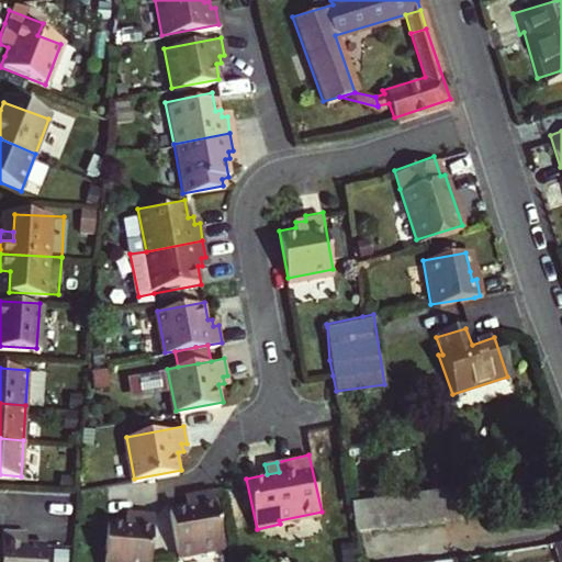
[(486,509),(482,480),(465,482),(470,512),(486,509)]
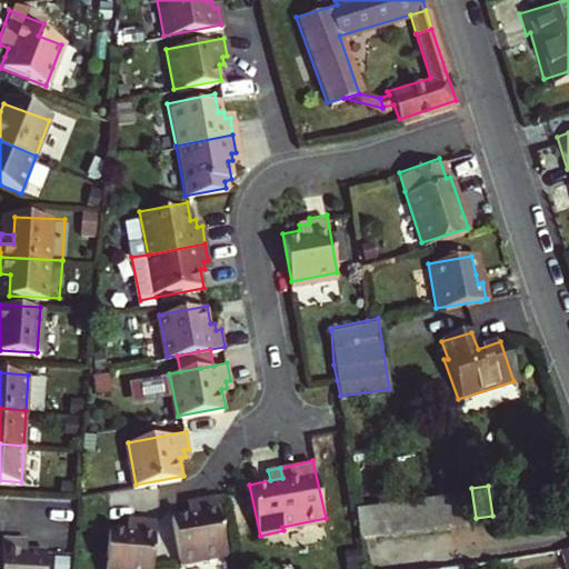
[(476,518),(471,488),(457,490),(461,519),(476,518)]
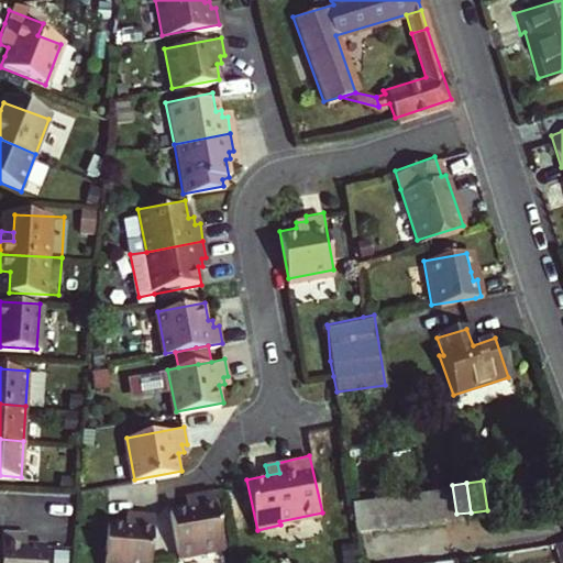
[(456,514),(452,485),(439,487),(443,516),(456,514)]
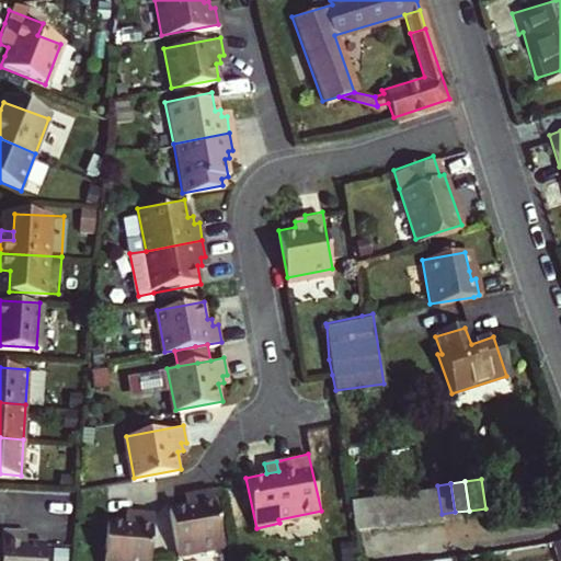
[(442,514),(437,485),(423,488),(427,516),(442,514)]
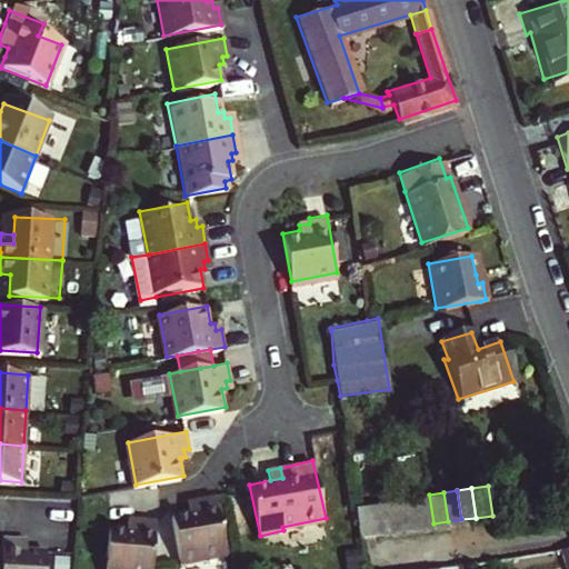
[(218,495),(200,498),(201,503),(190,506),(191,510),(173,513),(182,561),(228,552),(218,495)]
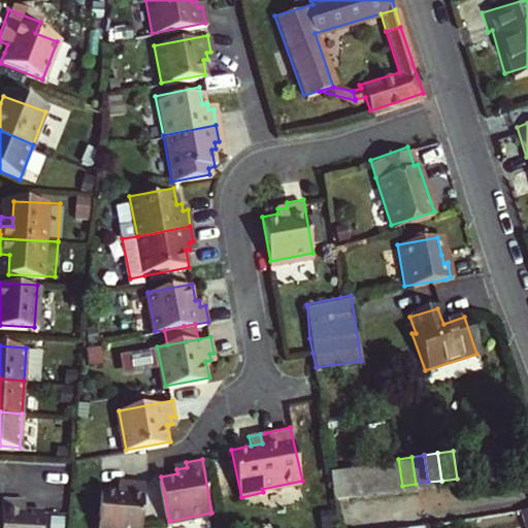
[(402,486),(398,459),(386,461),(390,488),(402,486)]
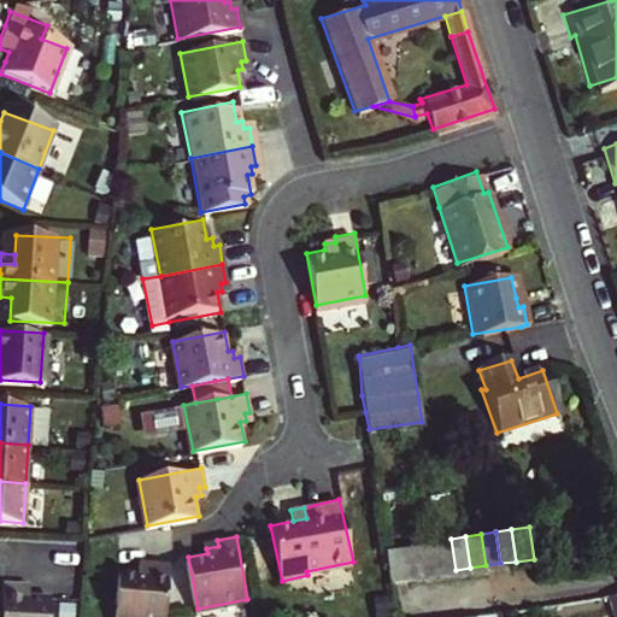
[(456,570),(451,539),(435,540),(440,571),(456,570)]
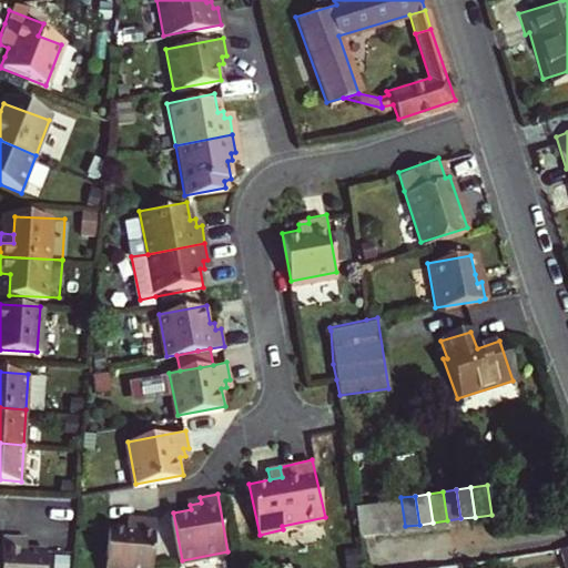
[(405,526),(401,497),(387,499),(392,528),(405,526)]
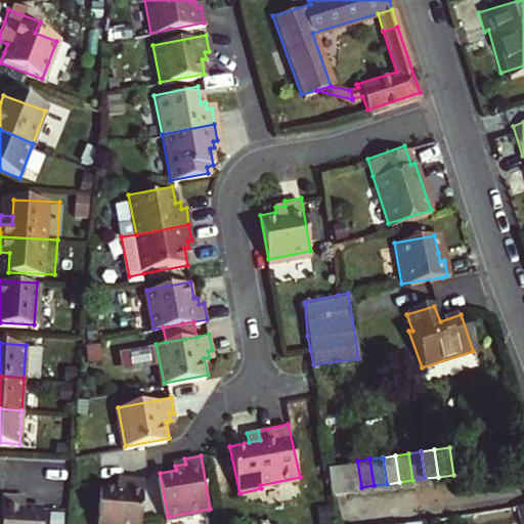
[(361,487),(357,461),(344,463),(348,489),(361,487)]
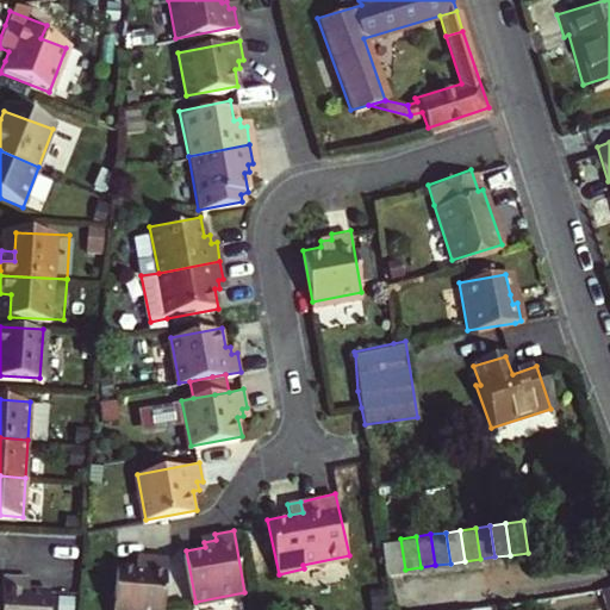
[(405,570),(400,539),(384,541),(388,572),(405,570)]
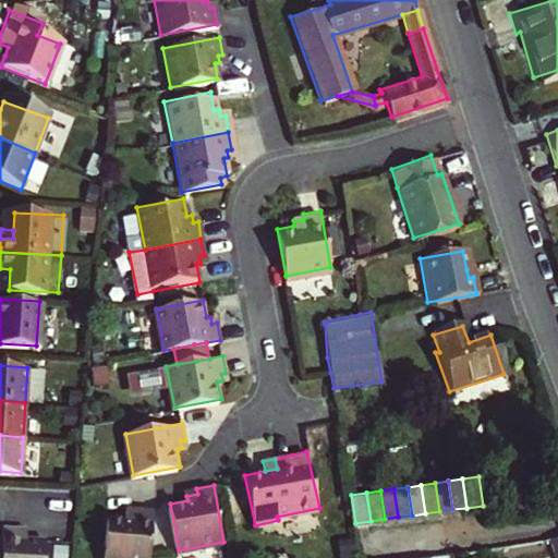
[(152,557),(156,510),(138,508),(137,513),(126,512),(126,518),(109,516),(106,557),(152,557)]
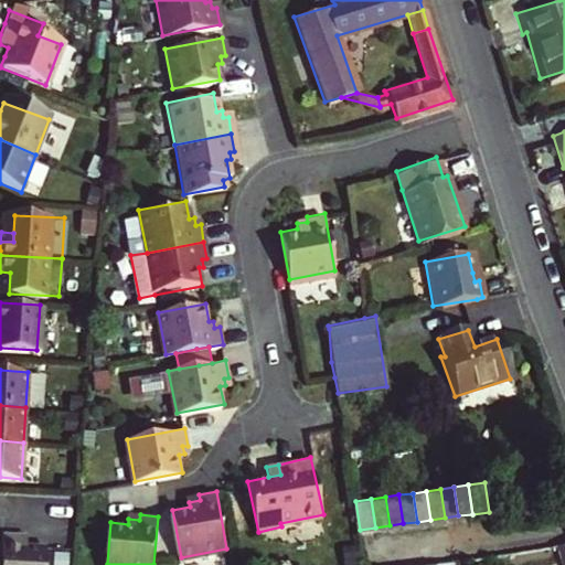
[(21,533),(4,532),(3,545),(2,564),(48,564),(49,547),(30,546),(21,545),(21,533)]
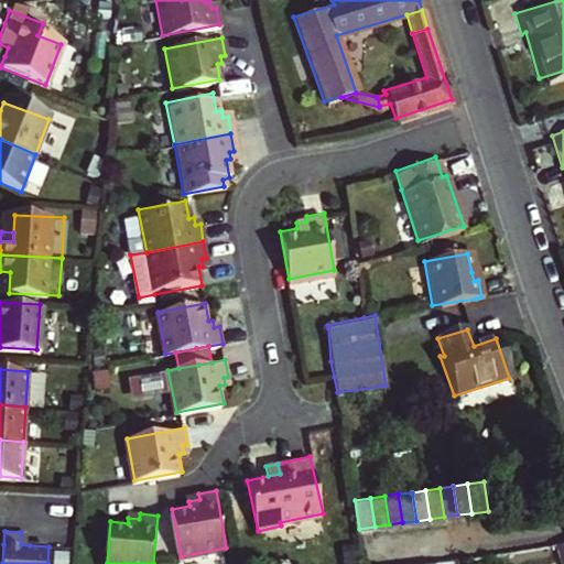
[(30,545),(31,532),(21,532),(21,544),(30,545)]
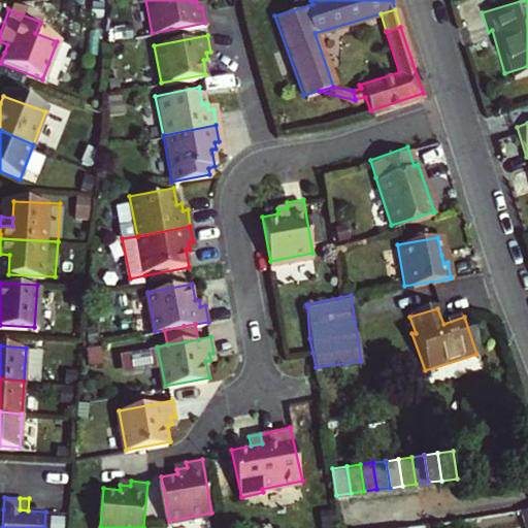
[(426,527),(424,518),(402,521),(404,527),(426,527)]
